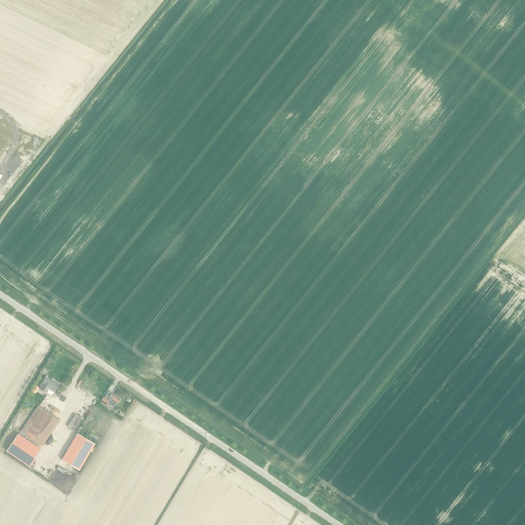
[(46,377),(42,384),(42,385),(39,389),(46,393),(47,393),(51,396),(54,392),(59,385),(52,380),(52,381),(46,377)]
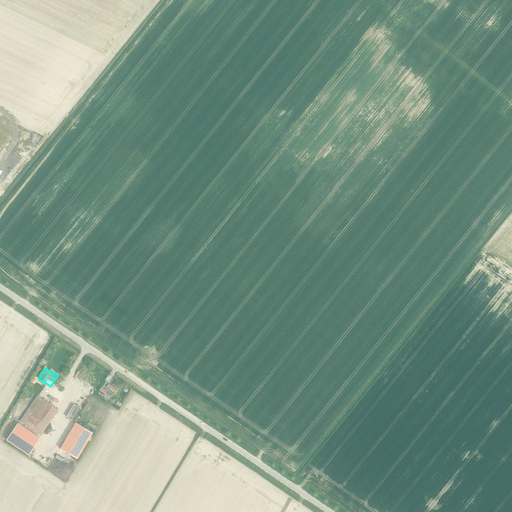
[(101,388),(98,392),(104,395),(106,391),(108,393),(108,394),(108,395),(110,396),(111,396),(112,396),(113,395),(113,396),(117,389),(106,382),(105,382),(102,388),(101,388)]
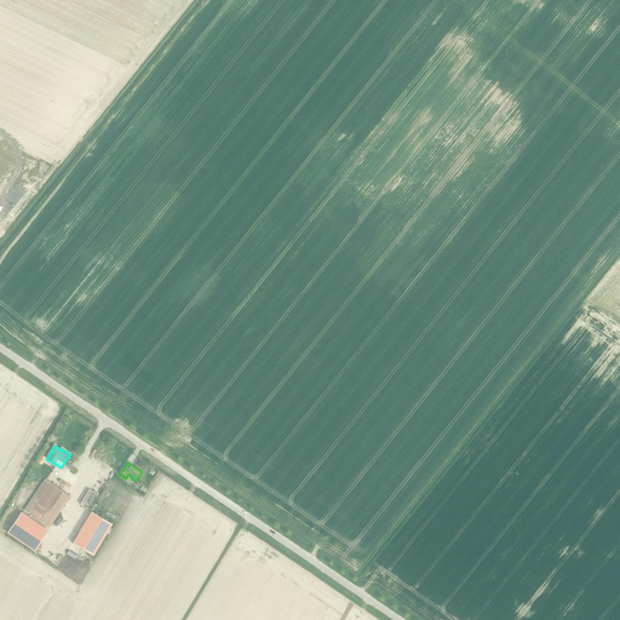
[(24,510),(50,527),(70,497),(45,480),(24,510)]
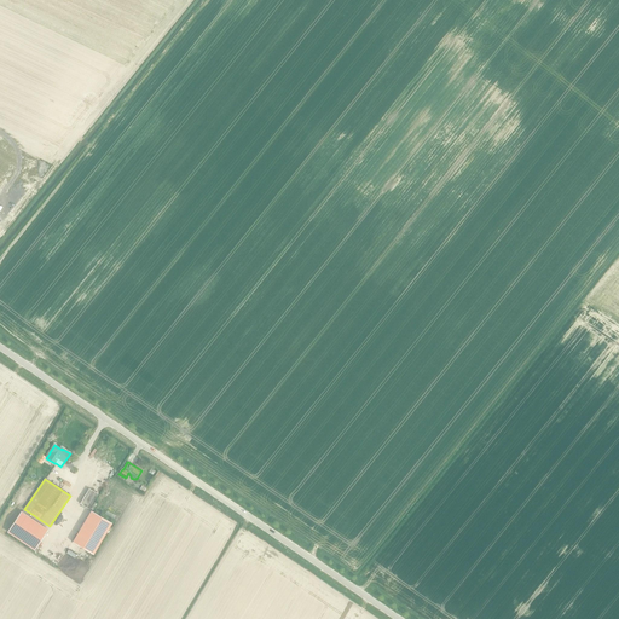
[(80,503),(90,509),(98,495),(90,489),(80,503)]
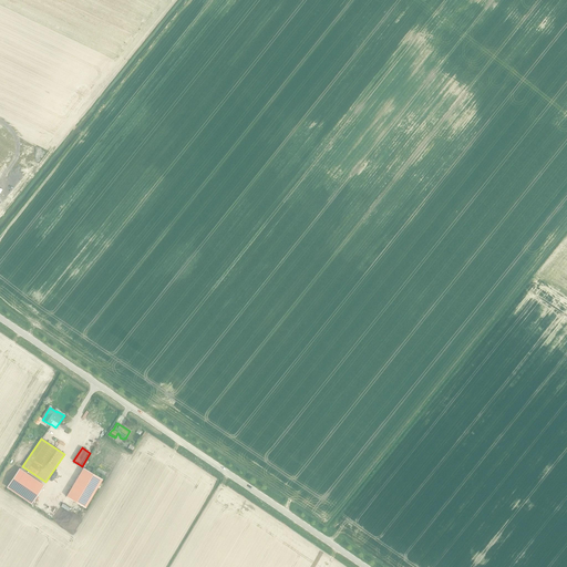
[(20,468),(7,487),(31,504),(44,485),(20,468)]
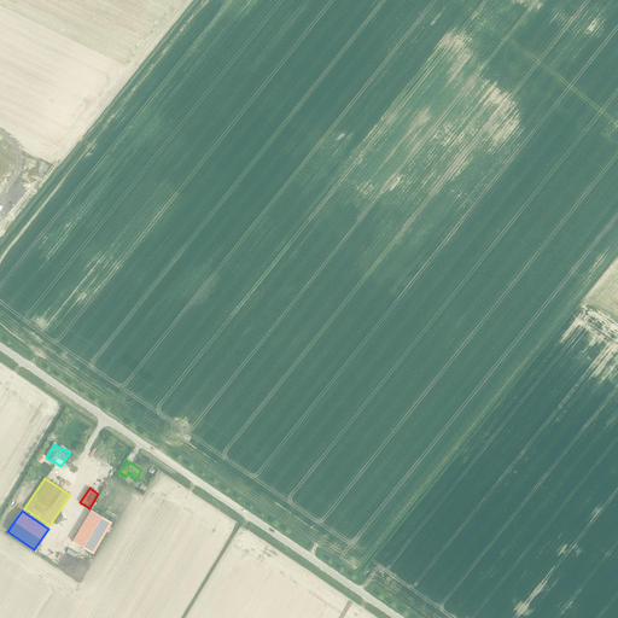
[(73,542),(93,554),(112,523),(92,511),(73,542)]
